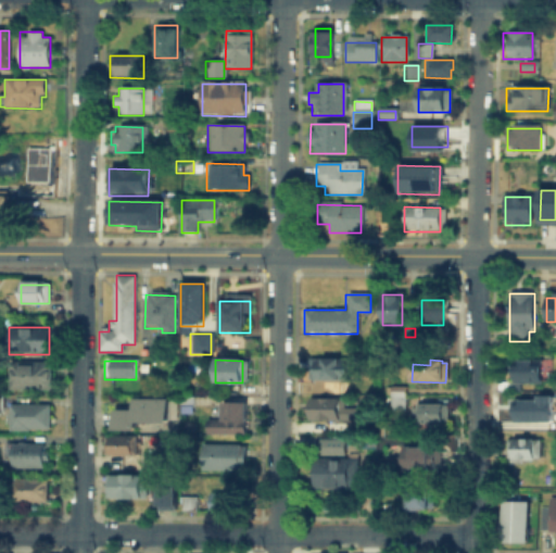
[(348,361),(348,379),(310,379),(310,361),(348,361)]
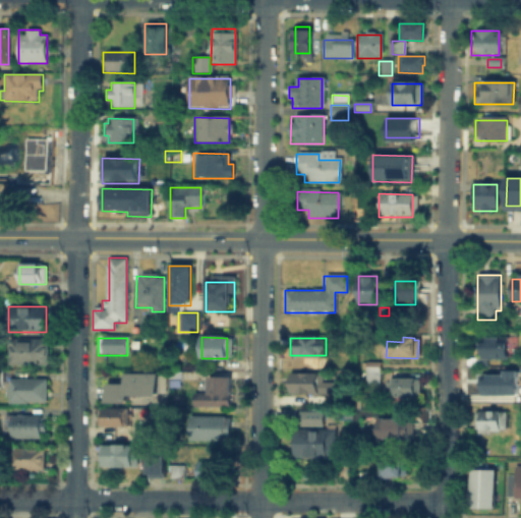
[(506,339),(506,358),(481,358),(481,338),(506,339)]
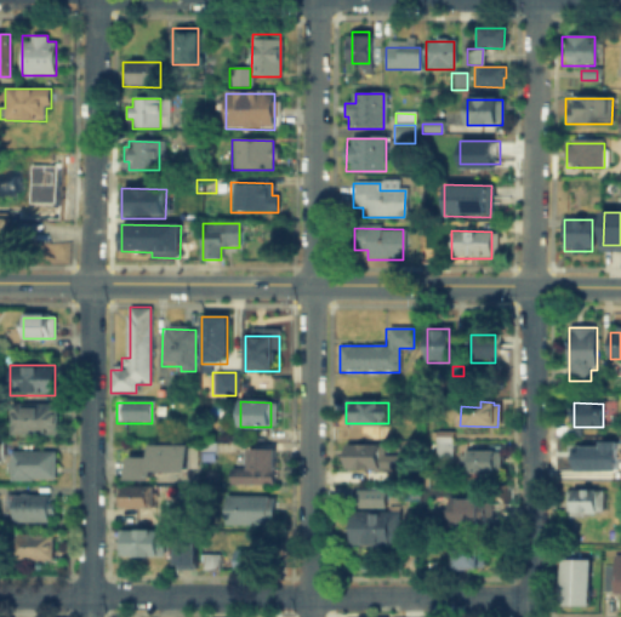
[(10,435),(10,405),(57,405),(57,435),(10,435)]
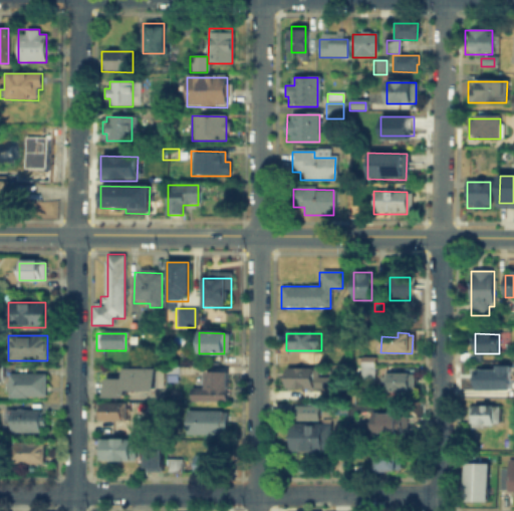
[(373,384),(358,384),(358,350),(373,350),(373,384)]
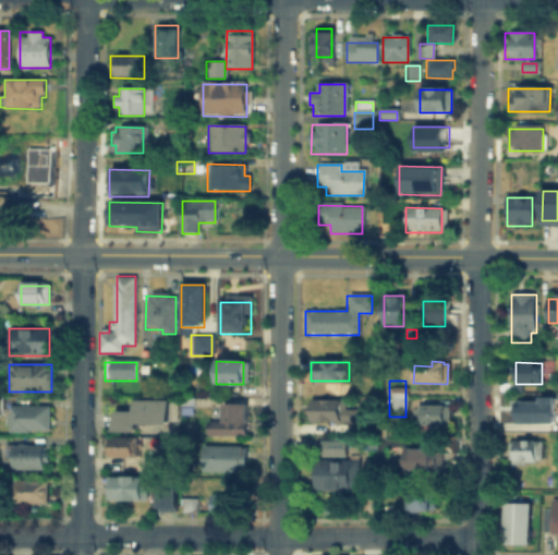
[(177,408),(177,398),(191,398),(191,408),(177,408)]
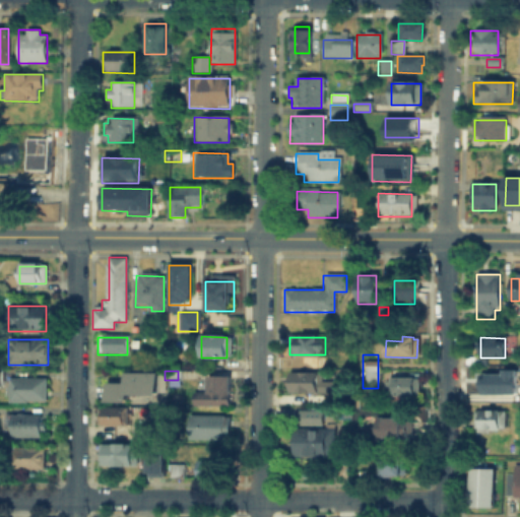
[(317,379),(317,393),(290,393),(290,372),(317,372),(317,379)]
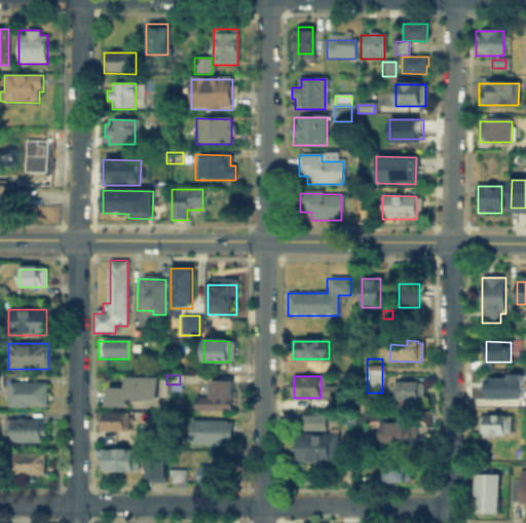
[(129,407),(108,407),(108,387),(126,387),(126,377),(159,377),(158,399),(129,399),(129,407)]
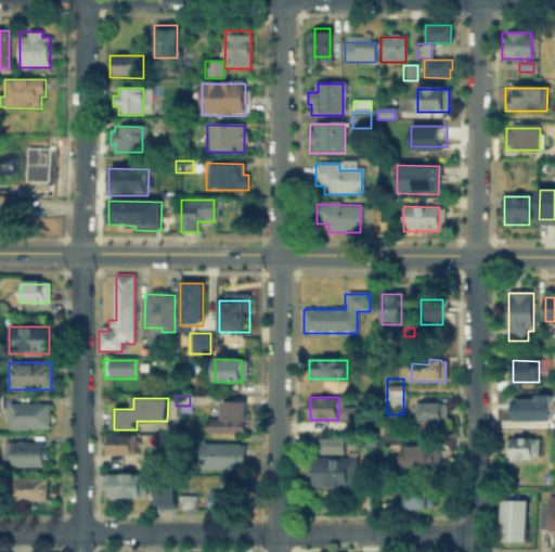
[(538,400),(538,421),(514,421),(514,400),(538,400)]
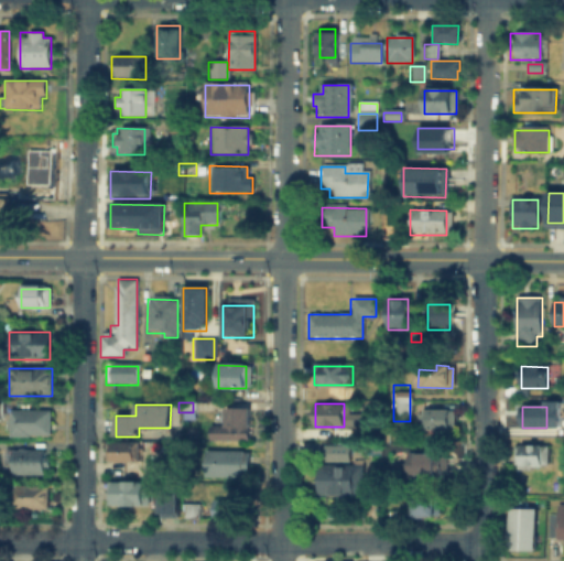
[(225,425),(225,410),(248,411),(248,442),(210,442),(210,425),(225,425)]
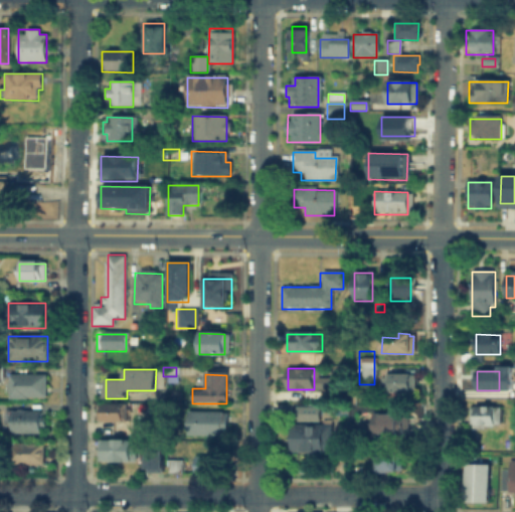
[(409,392),(409,394),(380,393),(380,374),(413,374),(413,392),(409,392)]
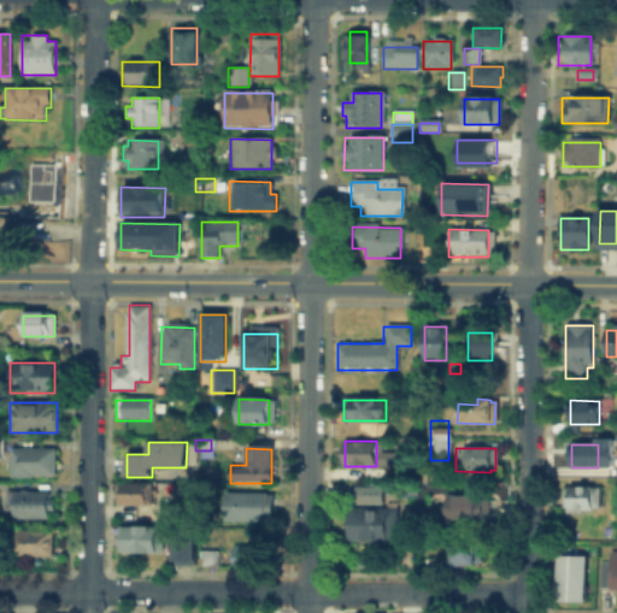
[(376,466),(376,449),(395,449),(395,466),(376,466)]
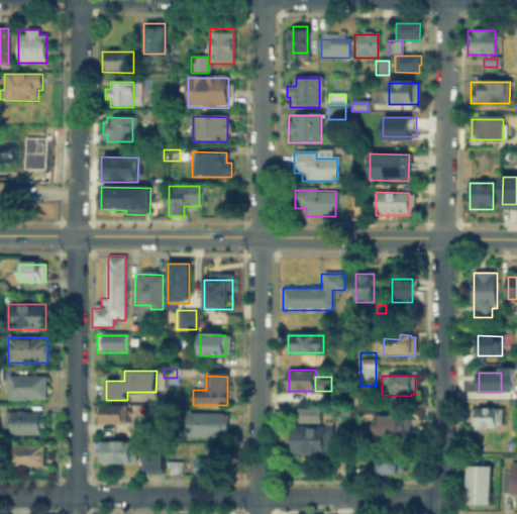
[(45,378),(45,400),(7,400),(7,378),(45,378)]
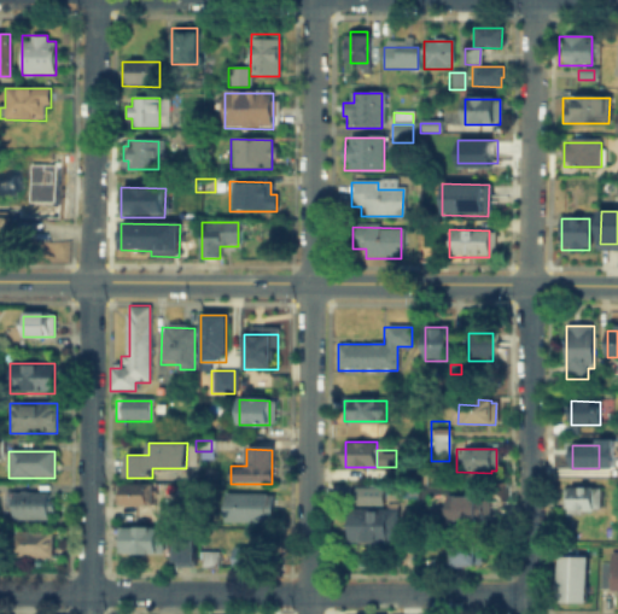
[(151,508),(115,508),(115,485),(151,485),(151,508)]
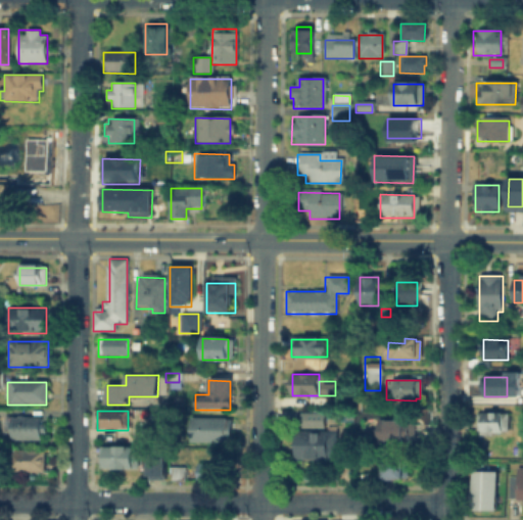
[(296,414),(323,414),(323,427),(296,427),(296,414)]
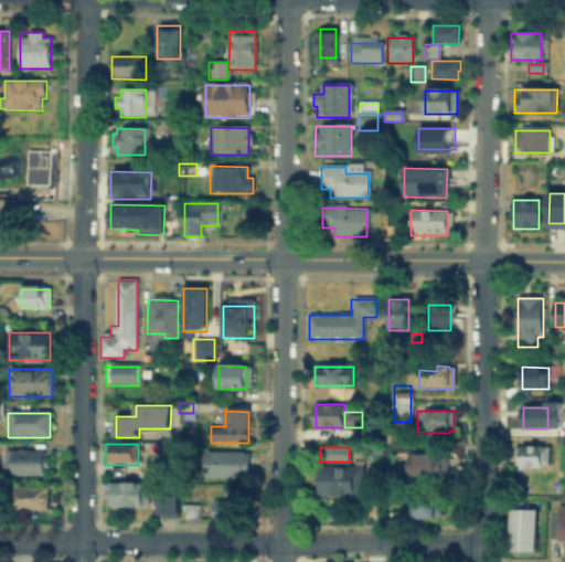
[(547,449),(547,466),(521,466),(522,449),(547,449)]
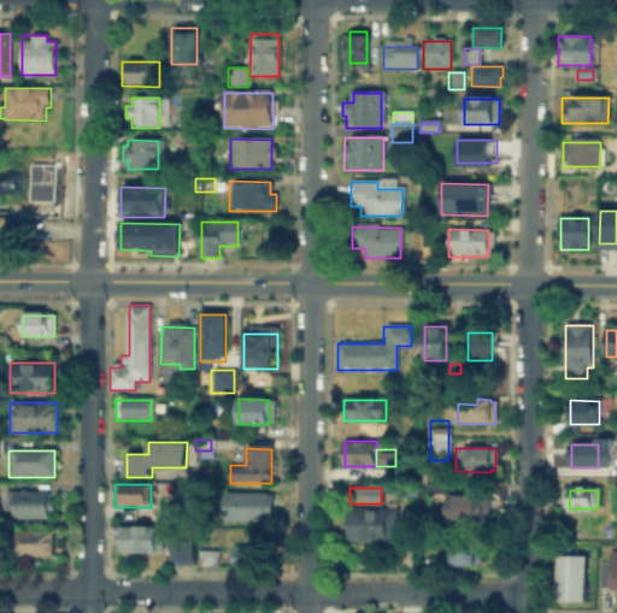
[(13,520),(13,493),(48,493),(48,520),(13,520)]
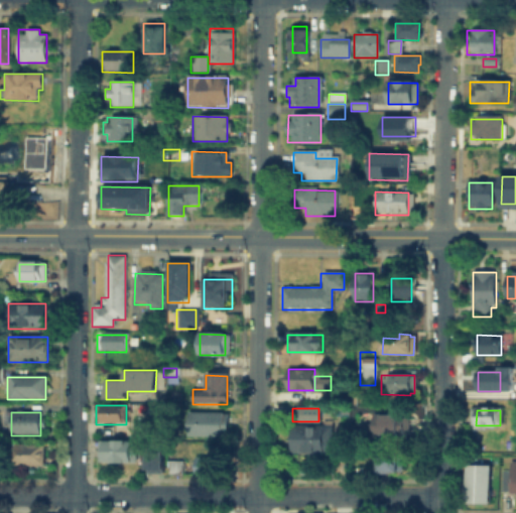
[(226,413),(226,437),(188,436),(188,413),(226,413)]
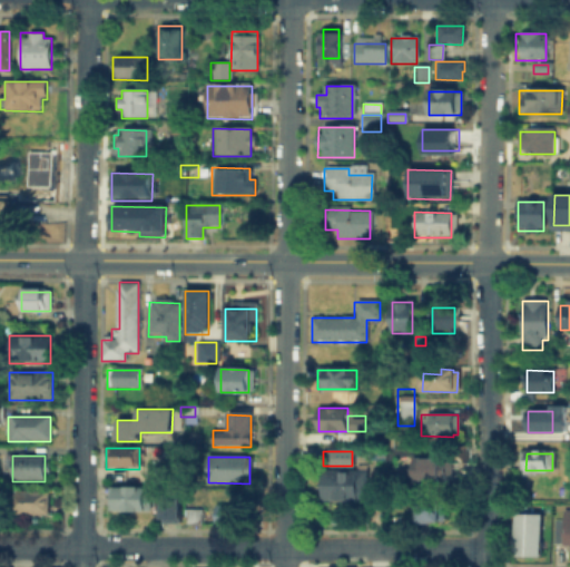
[(411,481),(405,481),(405,468),(411,468),(411,457),(445,458),(445,481),(411,481)]
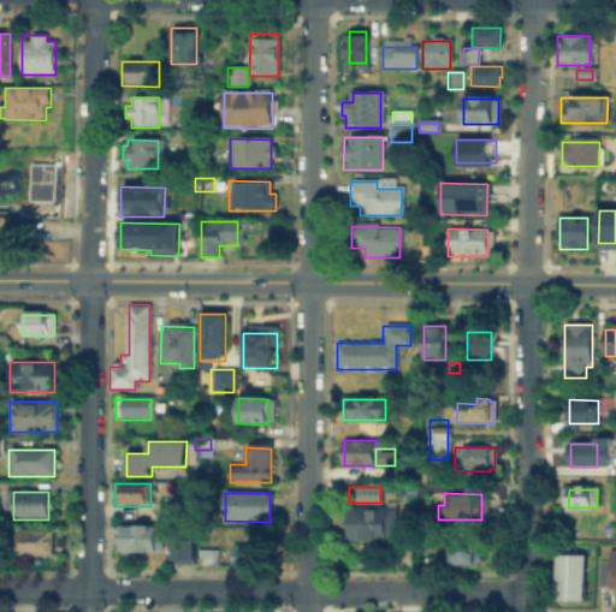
[(395,509),(395,541),(348,541),(348,509),(395,509)]
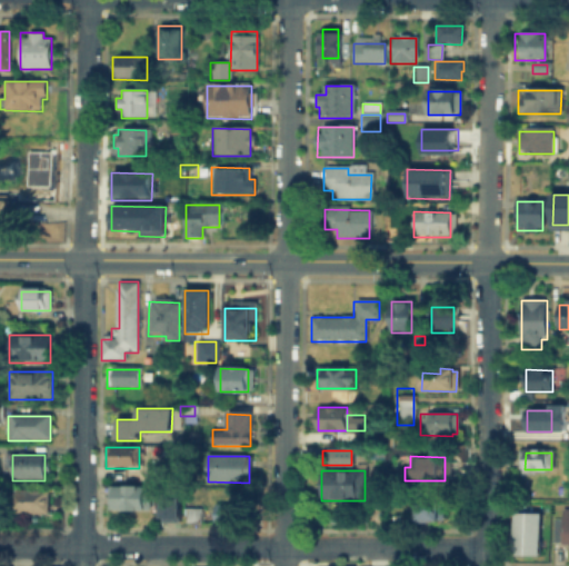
[(109,488),(150,488),(149,510),(109,509),(109,488)]
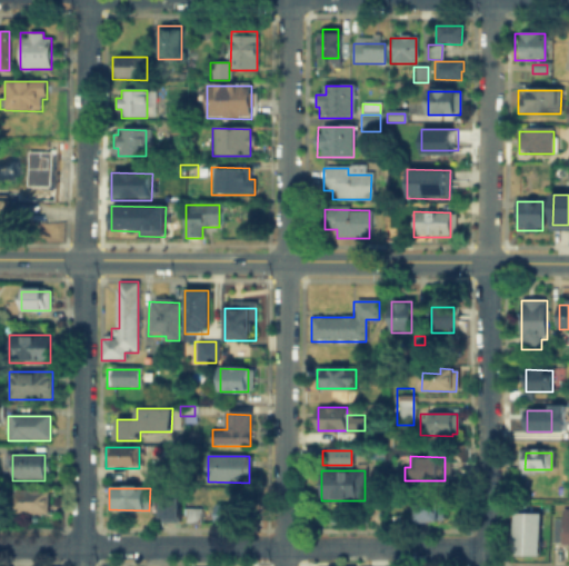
[(16,492),(49,492),(49,515),(16,515),(16,492)]
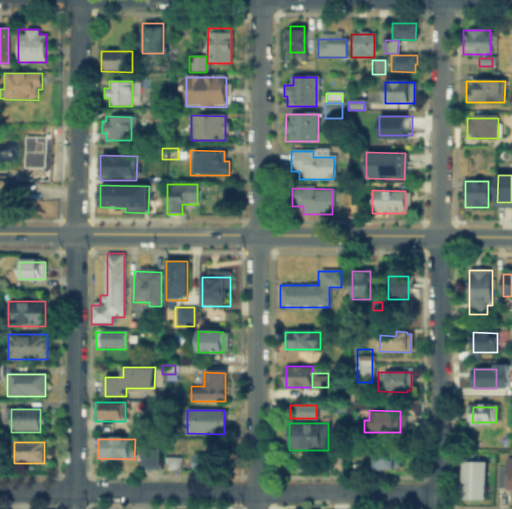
[(400,470),(370,470),(370,444),(400,444),(400,470)]
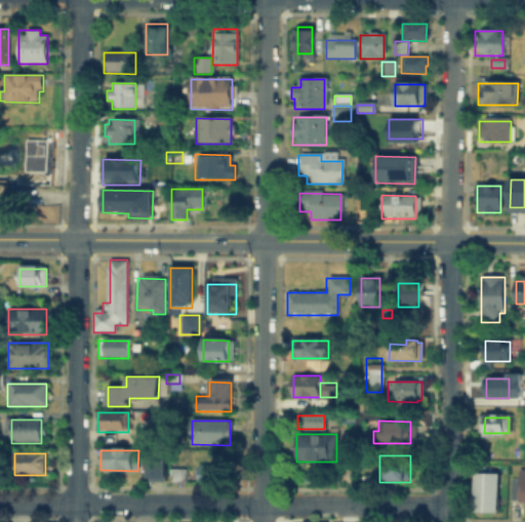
[(165,457),(164,482),(149,482),(149,457),(165,457)]
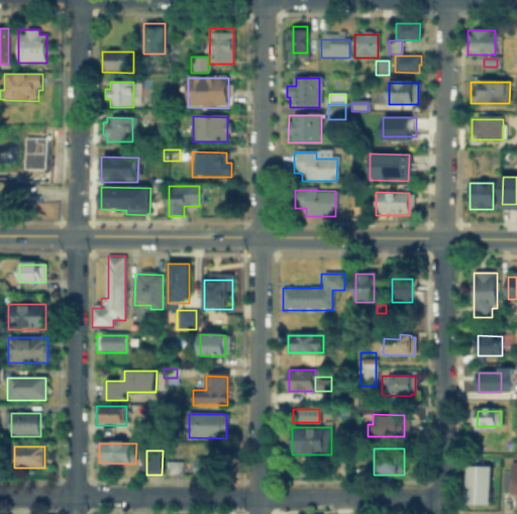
[(213,459),(213,477),(195,477),(195,459),(213,459)]
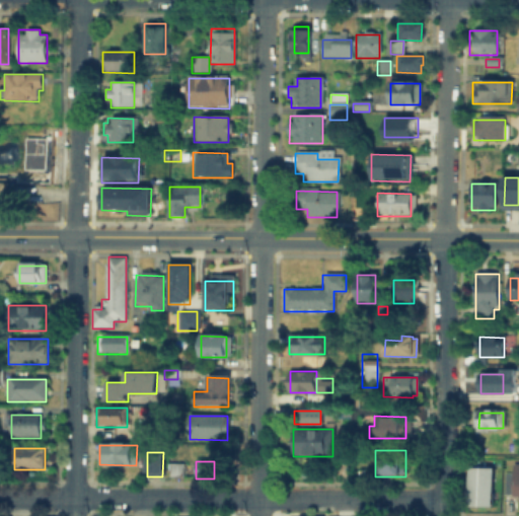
[(502,497),(518,497),(518,501),(518,500),(518,463),(511,463),(511,474),(503,474),(502,497)]
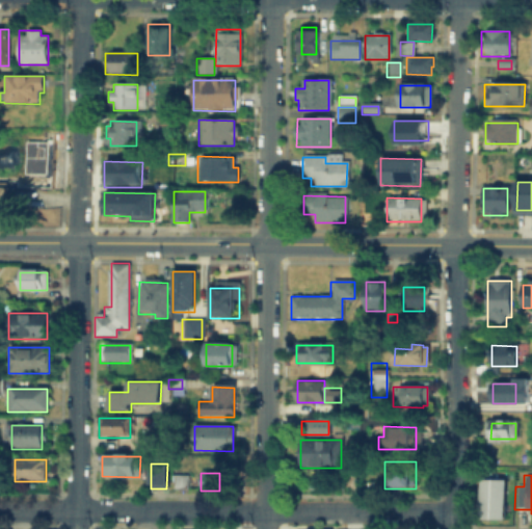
[(187,478),(187,490),(175,490),(175,478),(187,478)]
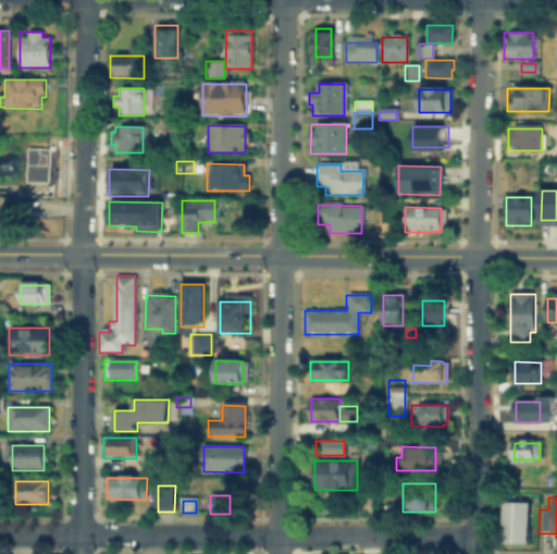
[(528,504),(528,544),(504,544),(504,504),(528,504)]
